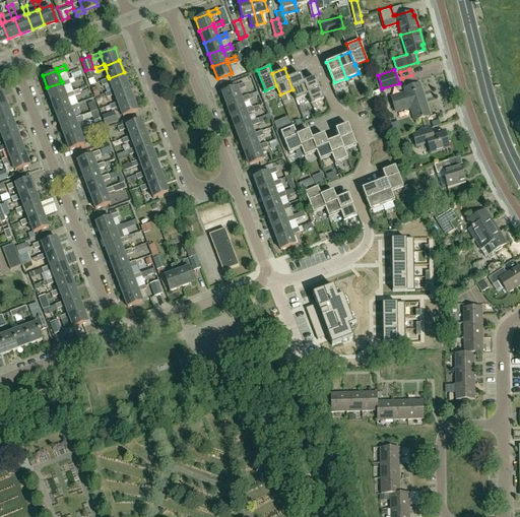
[(114,89),(128,84),(124,72),(109,78),(108,76),(101,78),(103,83),(105,82),(107,89),(113,87),(114,89)]
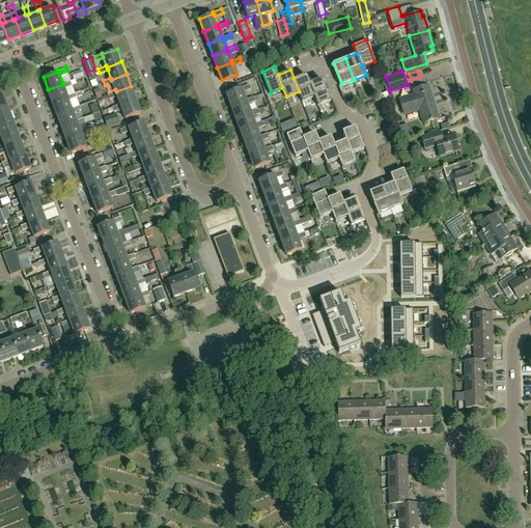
[(309,82),(310,82),(306,74),(294,78),(299,91),(302,100),(314,94),(309,82)]
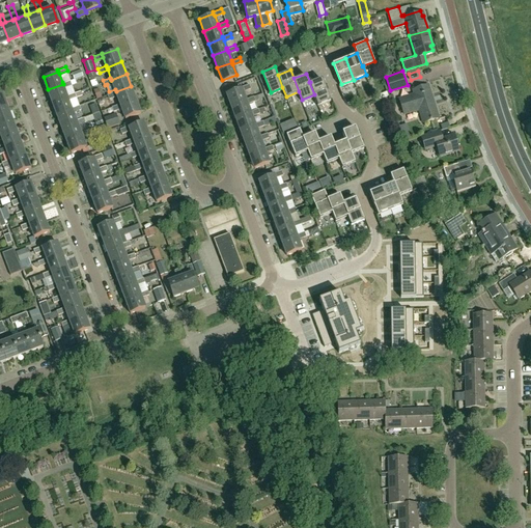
[(309,82),(314,94),(317,104),(330,99),(322,78),(310,82),(309,82)]
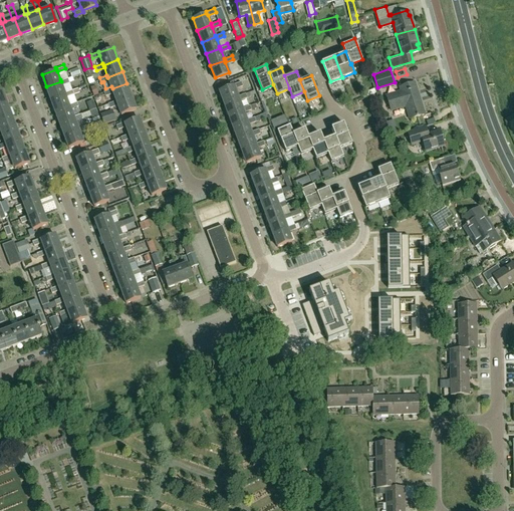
[(64,91),(61,83),(69,80),(68,76),(60,79),(61,81),(46,86),(50,98),(65,93),(64,91)]
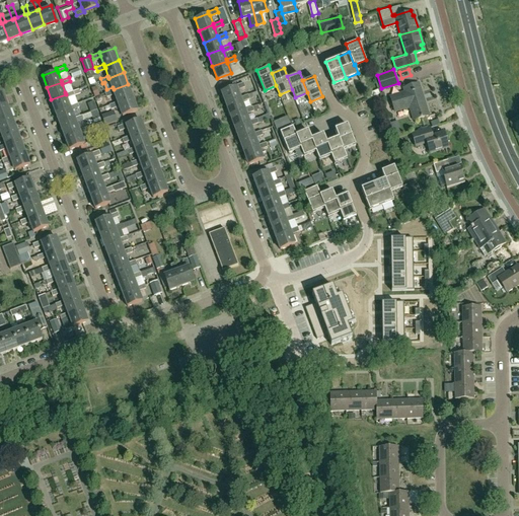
[(240,97),(239,95),(237,88),(244,85),(243,80),(235,83),(235,85),(221,90),(225,102),(240,97)]
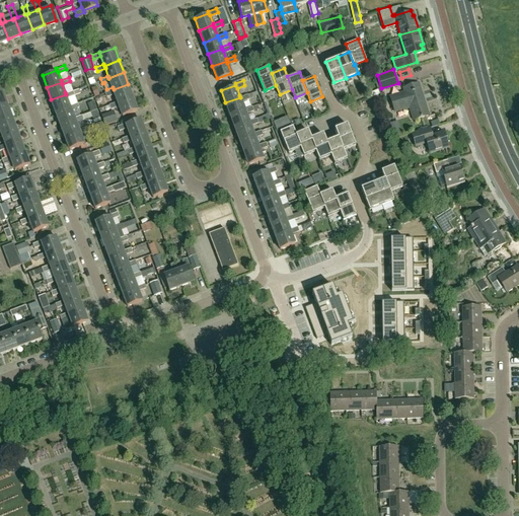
[(428,113),(418,81),(403,85),(404,90),(389,94),(394,108),(410,104),(413,118),(428,113)]
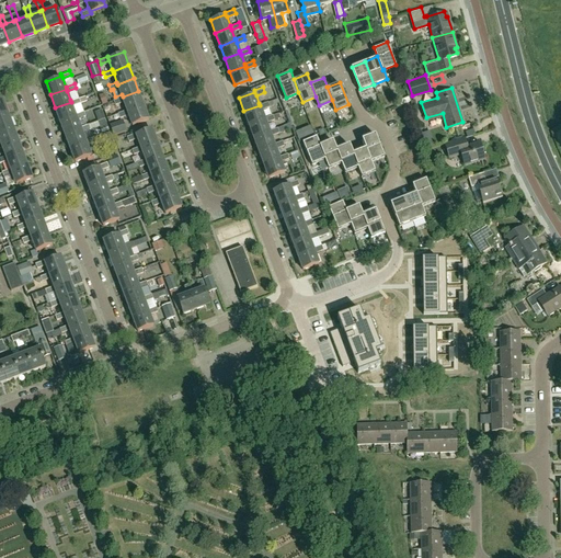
[(127,110),(144,104),(138,91),(123,97),(122,94),(115,97),(113,98),(115,103),(124,100),(126,107),(127,110)]
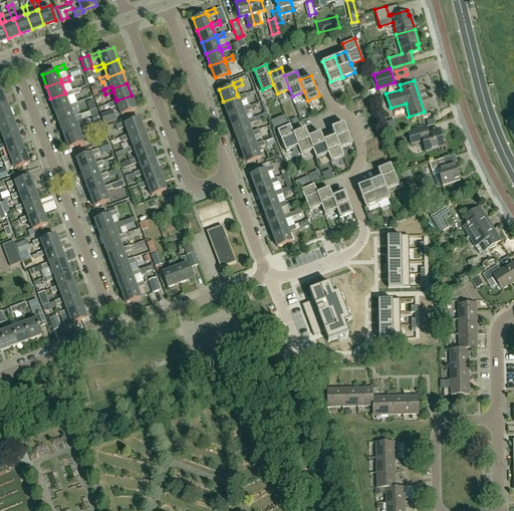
[(64,91),(65,93),(50,98),(55,110),(69,104),(69,103),(66,95),(73,92),(72,88),(64,91)]
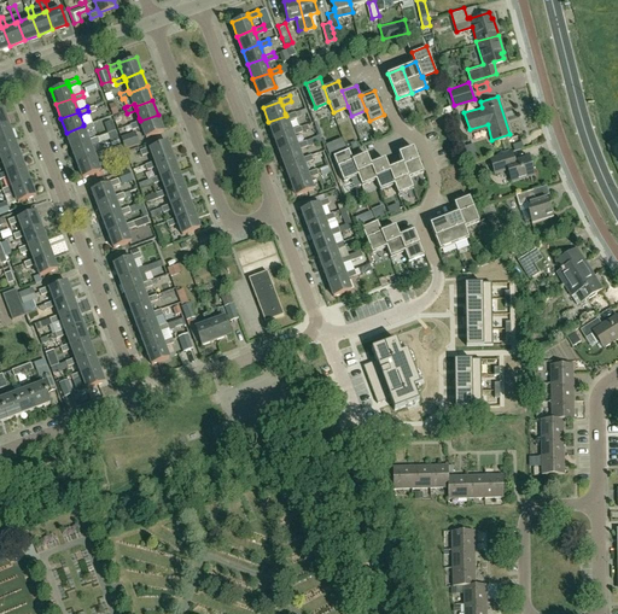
[(291,130),(291,128),(287,118),(297,116),(295,110),(285,113),(286,116),(268,122),(274,136),(291,130)]
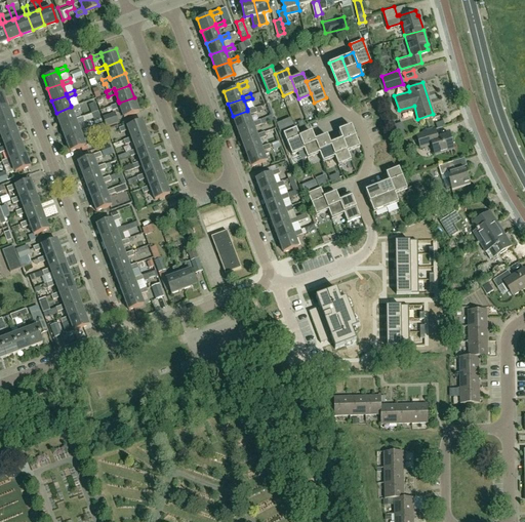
[(119,103),(118,101),(111,104),(112,108),(120,106),(124,115),(138,110),(134,97),(119,103)]
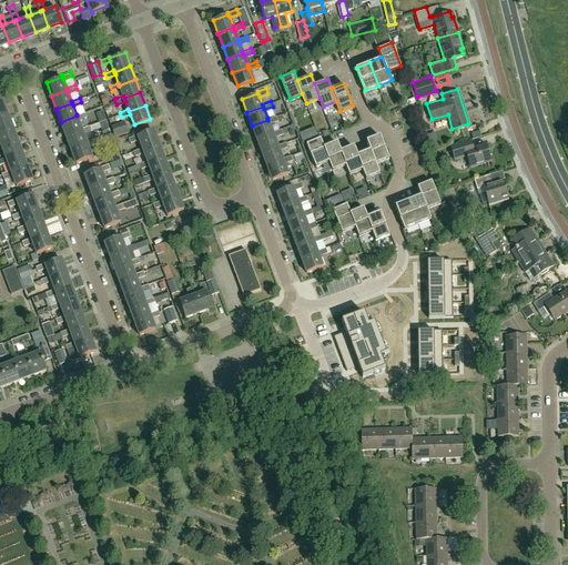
[(81,127),(79,119),(87,115),(84,111),(83,111),(77,114),(77,115),(61,122),(66,135),(82,129),(81,127)]
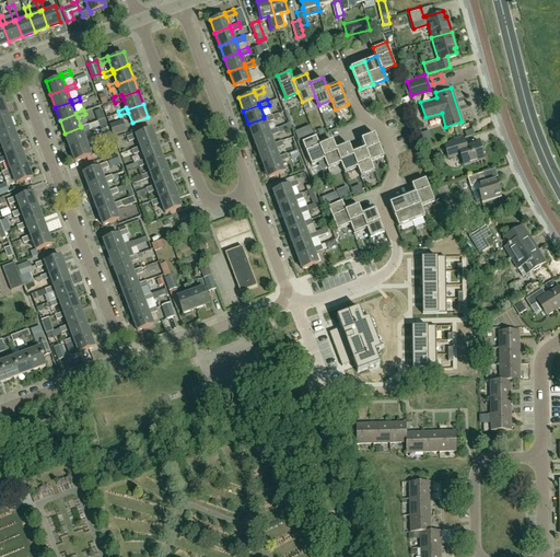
[(0,127),(12,123),(8,111),(0,113),(0,127)]
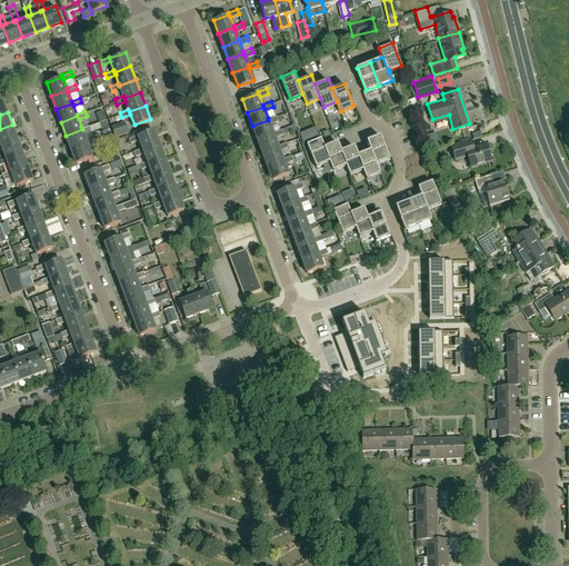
[(278,119),(276,115),(268,118),(268,120),(252,126),(257,139),(273,132),(272,131),(269,122),(278,119)]
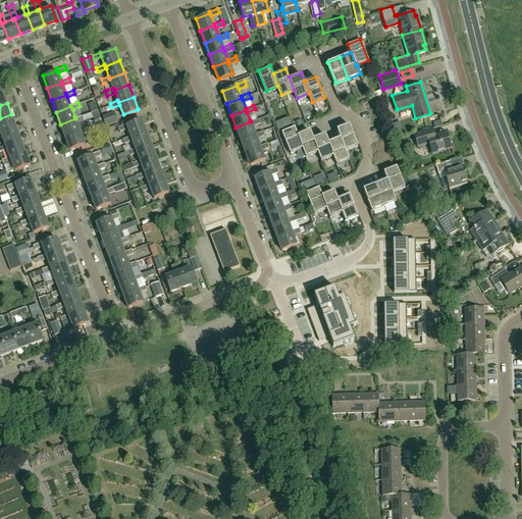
[(105,123),(117,119),(114,109),(102,113),(105,123)]
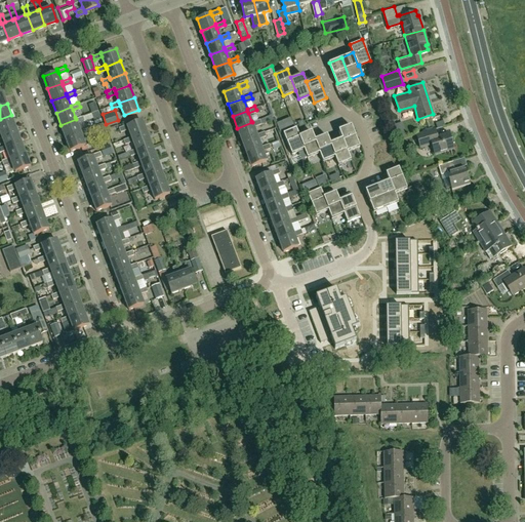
[(259,118),(260,122),(261,122),(273,118),(271,113),(259,118)]
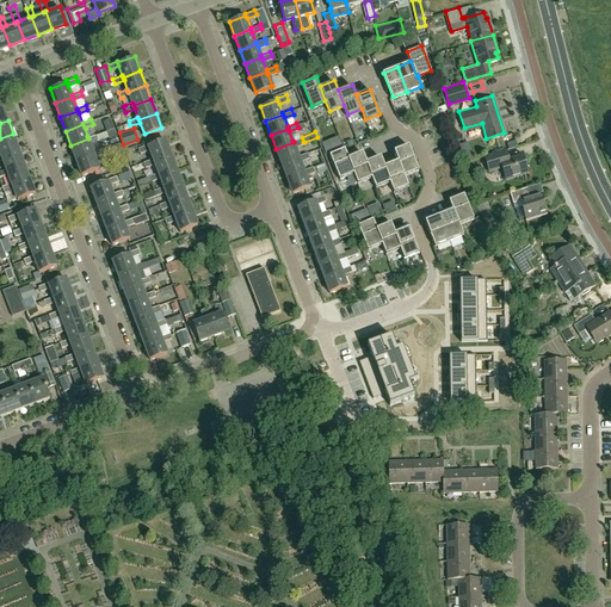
[(93,153),(93,150),(90,142),(99,138),(97,132),(87,136),(88,138),(71,146),(76,159),(93,153)]
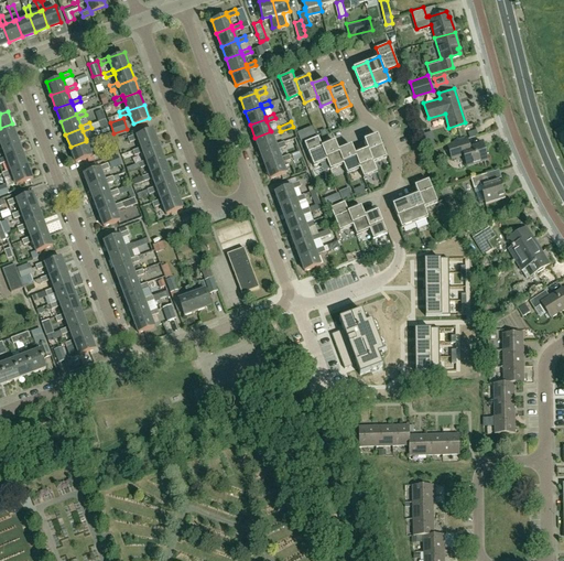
[(1,142),(18,137),(12,123),(0,128),(0,138),(1,141),(1,142)]
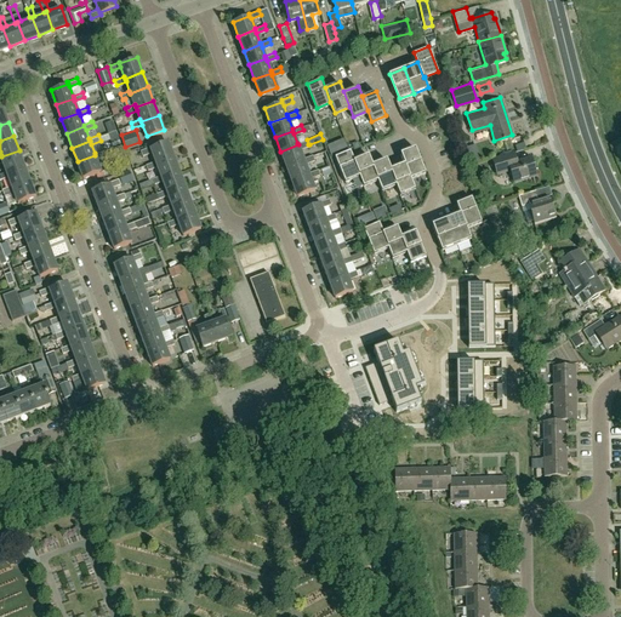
[(308,144),(307,140),(297,143),(298,144),(280,152),(286,166),(303,159),(303,158),(300,148),(308,144)]
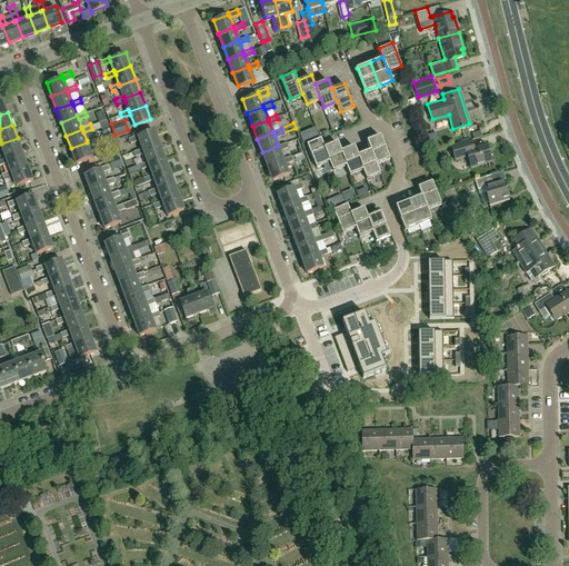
[(142,148),(159,142),(153,129),(138,135),(137,133),(129,137),(130,141),(139,138),(141,146),(142,148)]
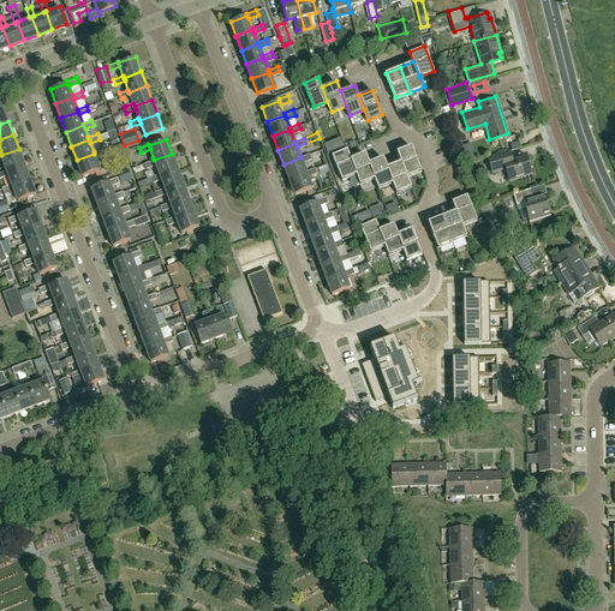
[(401,160),(407,175),(421,169),(411,144),(396,150),(400,160),(401,160)]
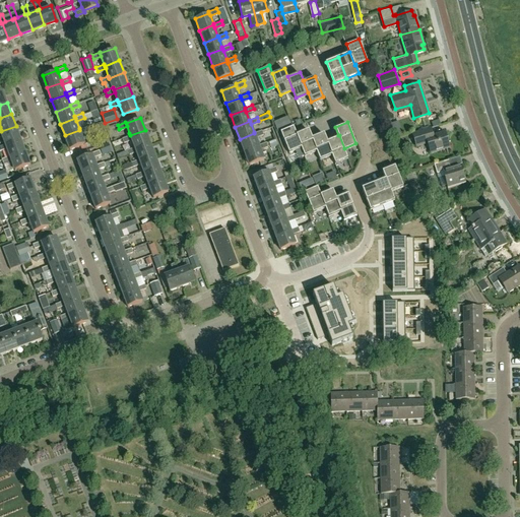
[(84,142),(80,133),(88,130),(86,125),(79,128),(79,130),(65,135),(69,147),(84,142)]
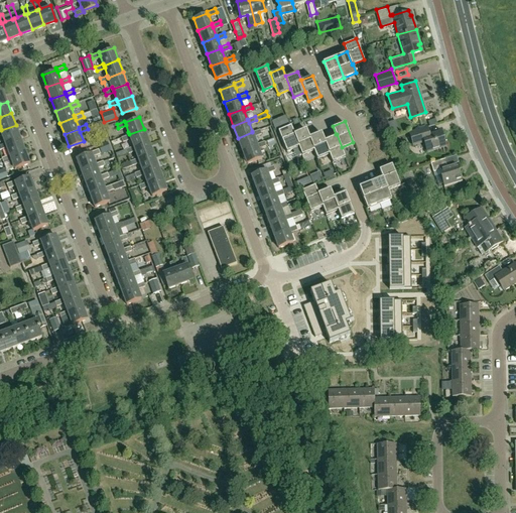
[(293,132),(294,132),(291,124),(278,129),(287,149),(298,145),(293,132)]
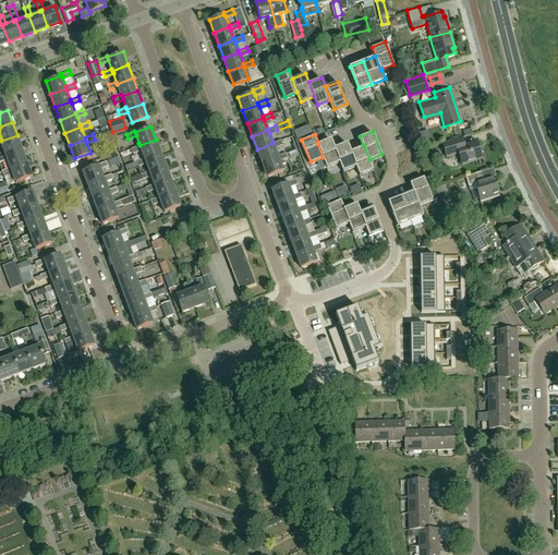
[(7,154),(22,148),(17,135),(1,141),(1,140),(0,140),(0,145),(2,144),(5,153),(7,154)]
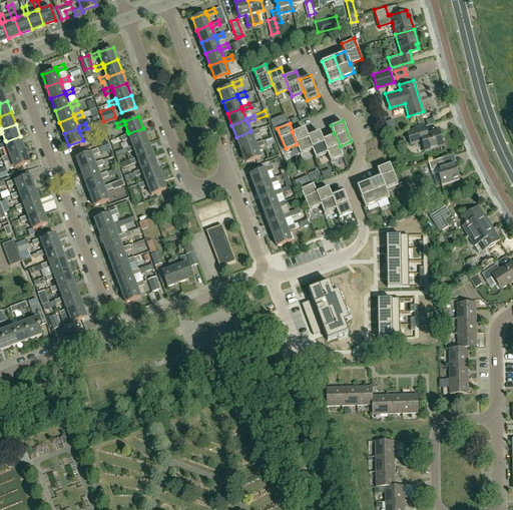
[(427,131),(425,124),(407,129),(411,142),(421,138),(425,149),(443,143),(438,128),(427,131)]
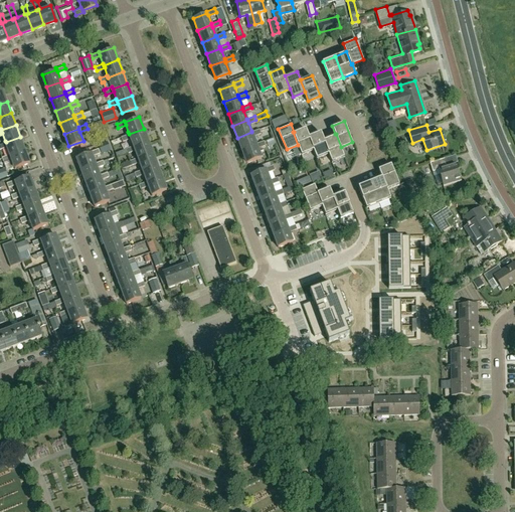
[(308,136),(309,136),(306,127),(294,132),(293,132),(298,145),(302,153),(313,148),(308,136)]
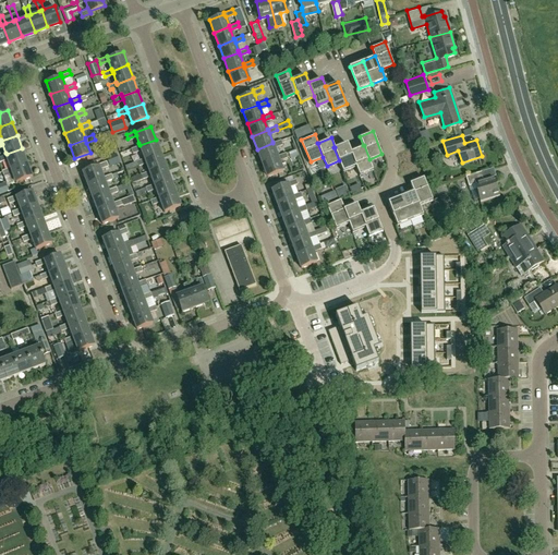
[(278,156),(277,154),(274,146),(282,143),(280,139),(273,142),(273,143),(257,149),(262,163),(278,156)]
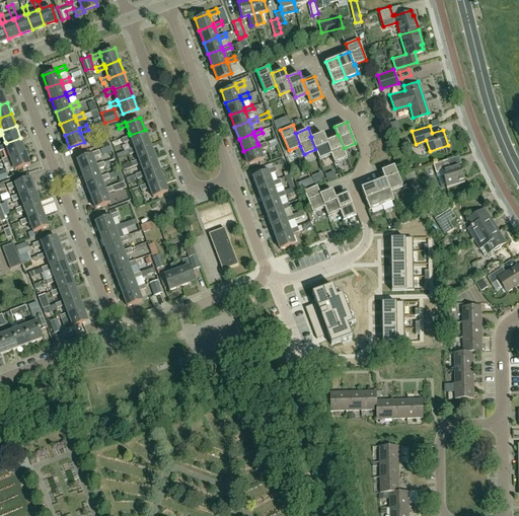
[(134,147),(149,142),(145,130),(130,135),(129,133),(122,136),(124,141),(131,138),(134,145),(134,147)]
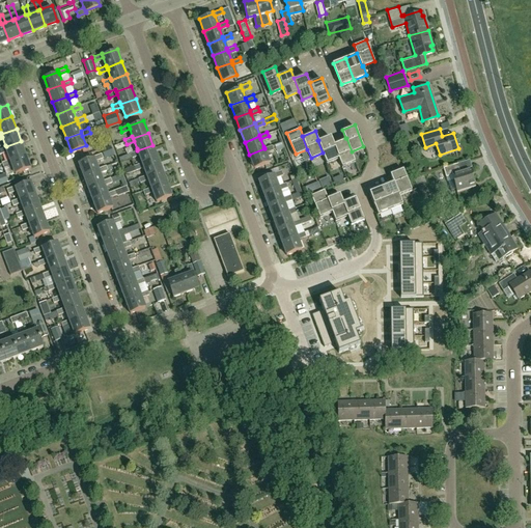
[(333,143),(334,143),(331,135),(318,140),(317,140),(323,153),(327,161),(338,157),(333,143)]
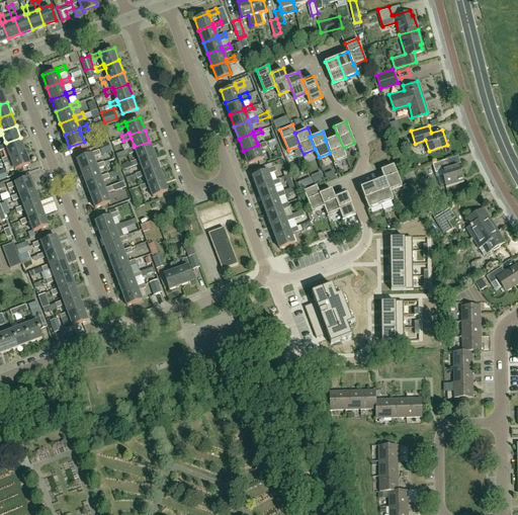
[(346,156),(343,148),(338,135),(337,135),(326,140),(325,140),(330,153),(334,161),(346,156)]
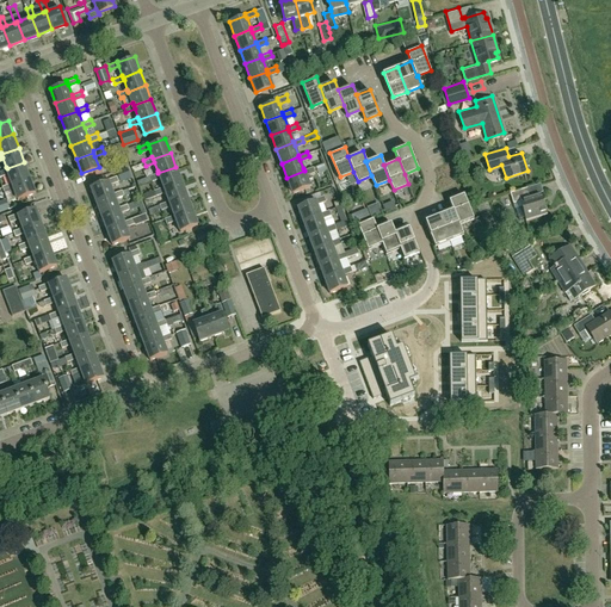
[(327,168),(325,161),(315,165),(318,171),(327,168)]
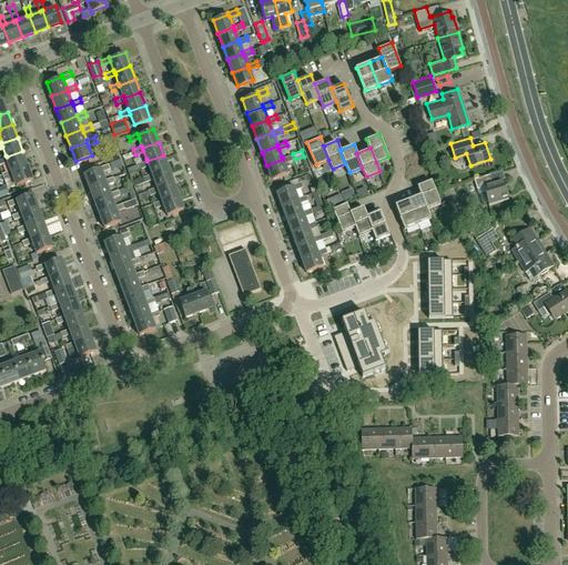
[(11,170),(27,164),(22,151),(7,157),(6,155),(0,157),(0,162),(8,160),(11,169),(11,170)]
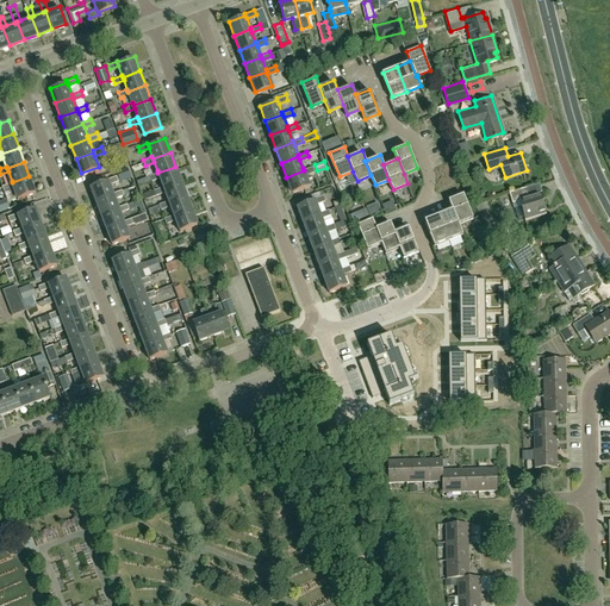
[(119,180),(131,175),(128,164),(116,169),(119,180)]
